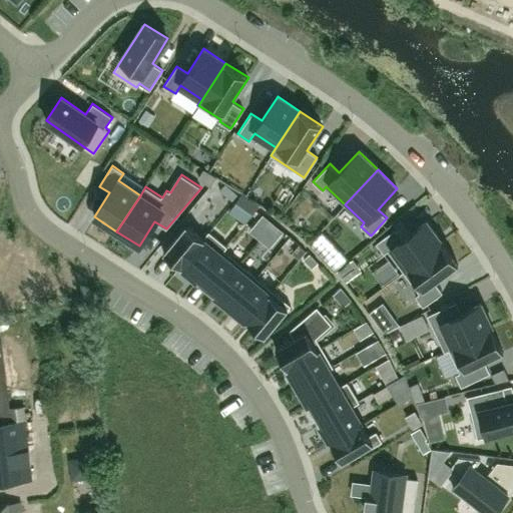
[(272,224),(267,219),(260,227),(266,232),(272,224)]
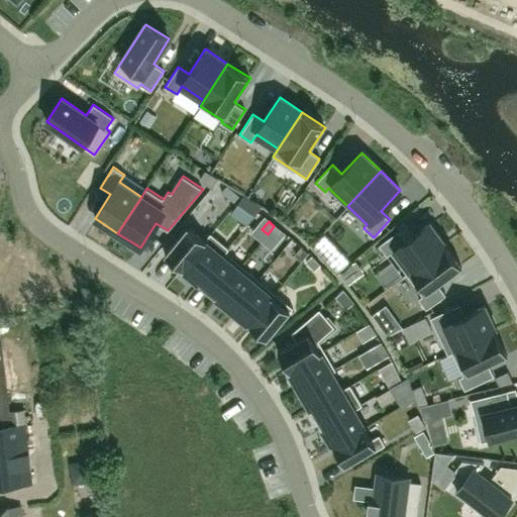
[(399,230),(380,244),(387,254),(391,252),(406,273),(445,244),(430,223),(406,240),(399,230)]
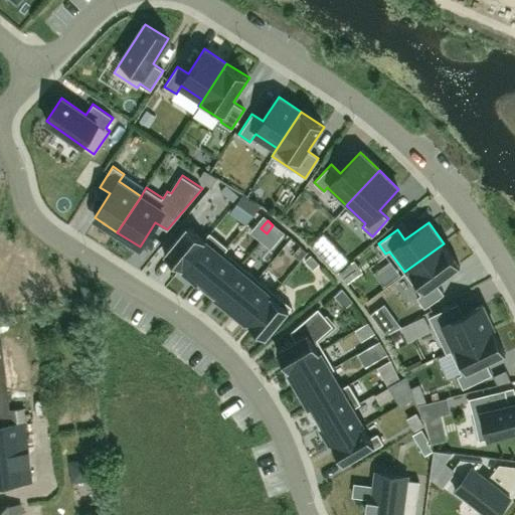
[(273,225),(267,233),(273,238),(279,230),(273,225)]
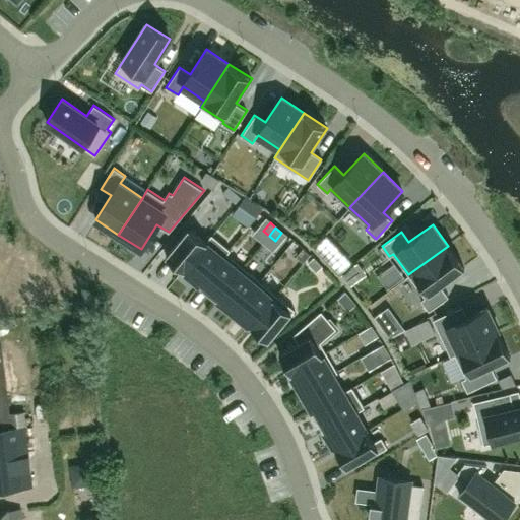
[(188,229),(166,256),(184,271),(213,236),(211,235),(205,242),(188,229)]
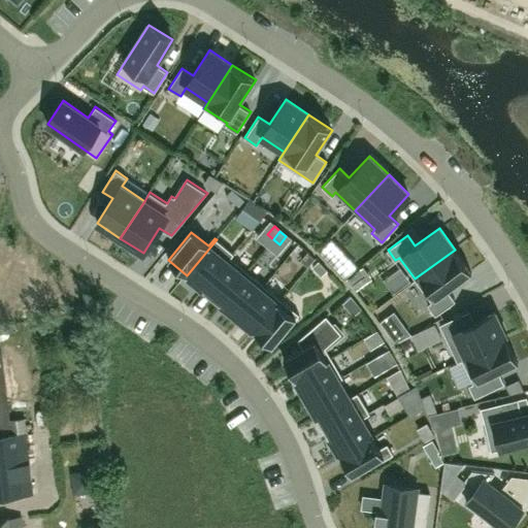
[(217,239),(187,275),(203,289),(233,253),(217,239)]
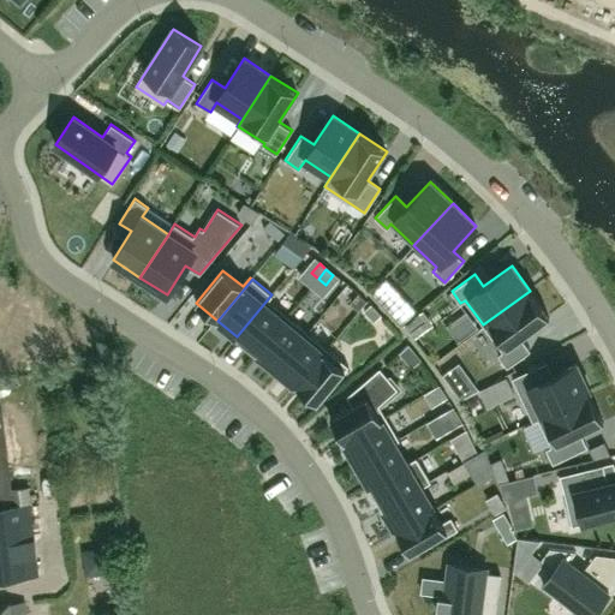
[(530,291),(483,324),(502,351),(497,354),(507,368),(531,350),(521,338),(549,317),(530,291)]
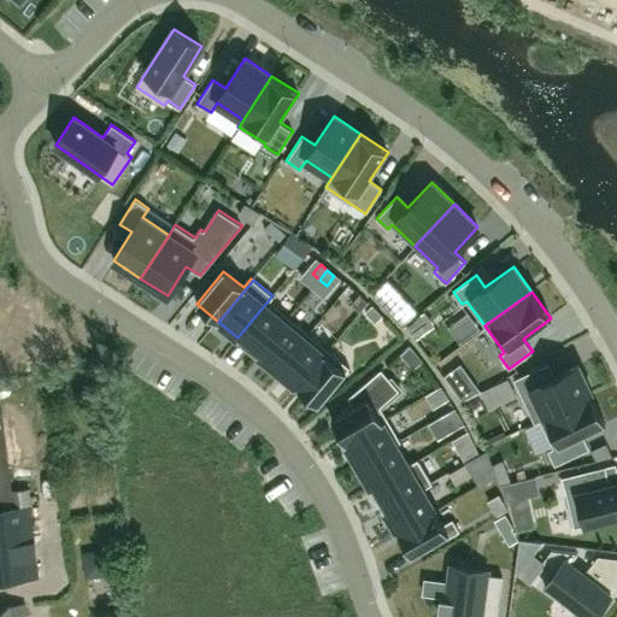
[(238,338),(257,354),(288,317),(269,301),(272,297),(272,295),(238,338)]
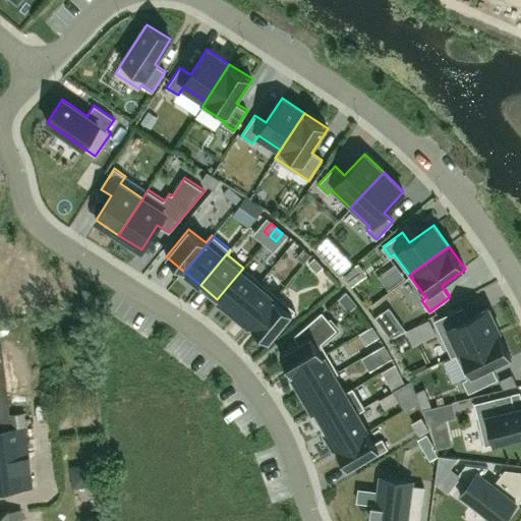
[(303,252),(296,261),(302,265),(309,257),(303,252)]
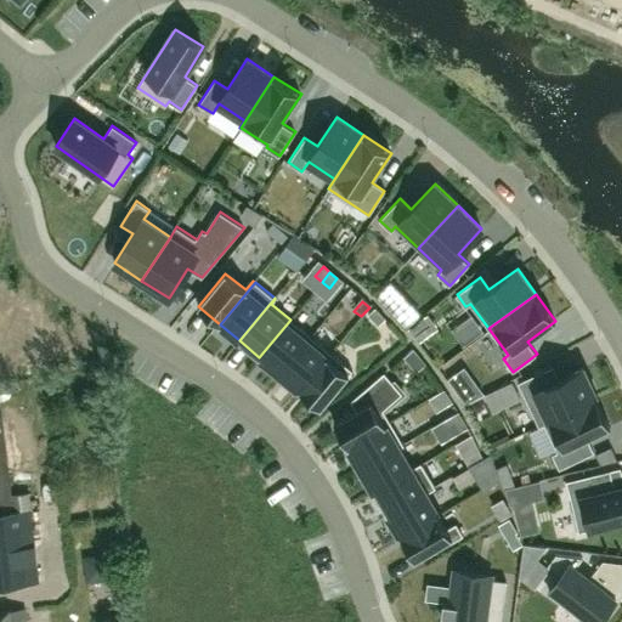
[(290,320),(259,357),(280,374),(311,335),(290,320)]
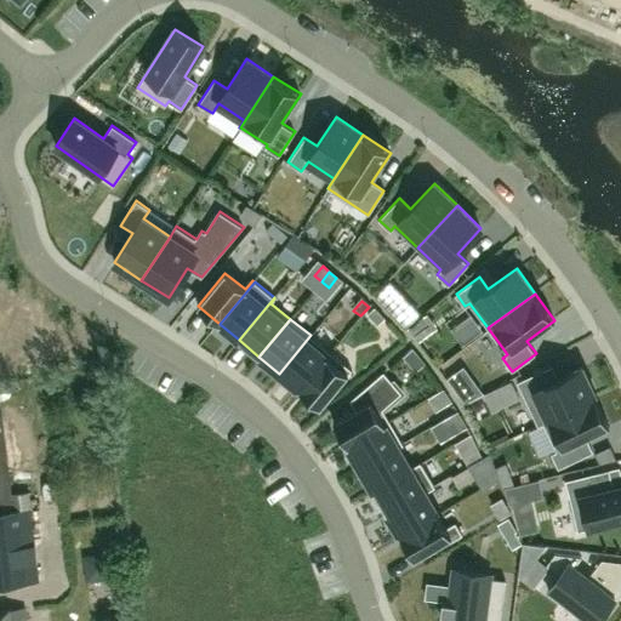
[(311,335),(279,374),(298,389),(330,352),(311,335)]
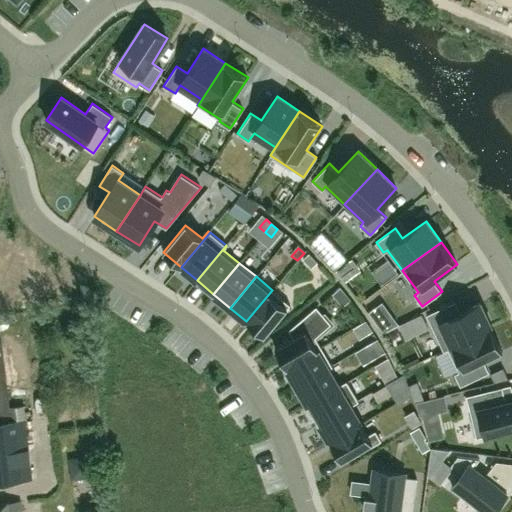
[(272,290),(246,321),(264,336),(290,305),(272,290)]
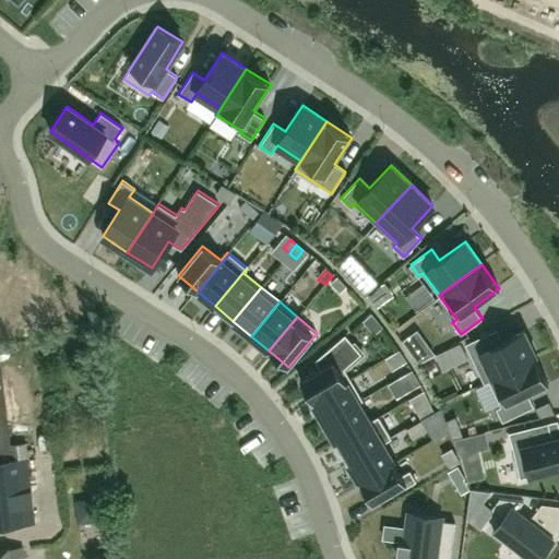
[(489,332),(465,343),(484,381),(488,379),(536,356),(524,331),(502,341),(496,344),(489,332)]
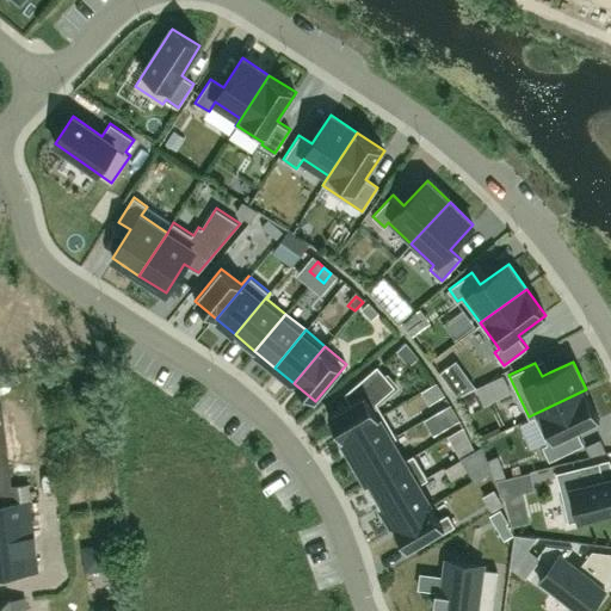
[(350,402),(328,415),(341,438),(383,414),(376,401),(395,386),(377,365),(345,394),(350,402)]
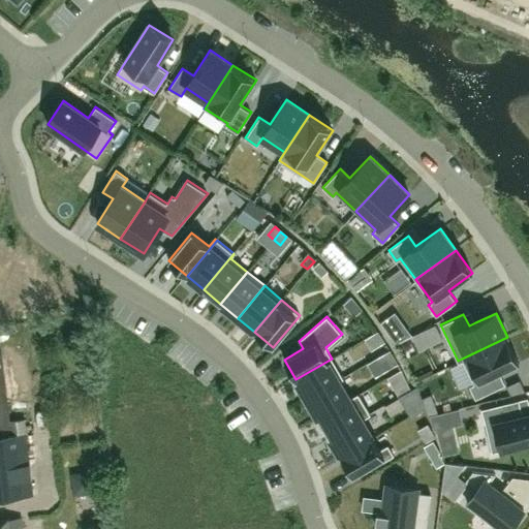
[(371,325),(362,331),(366,338),(375,333),(371,325)]
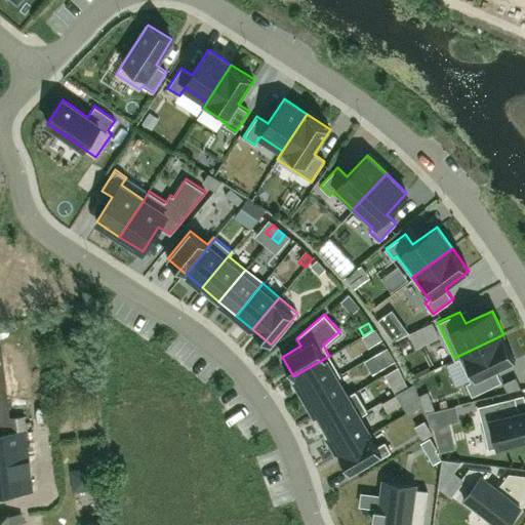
[(363,335),(367,341),(376,336),(372,330),(363,335)]
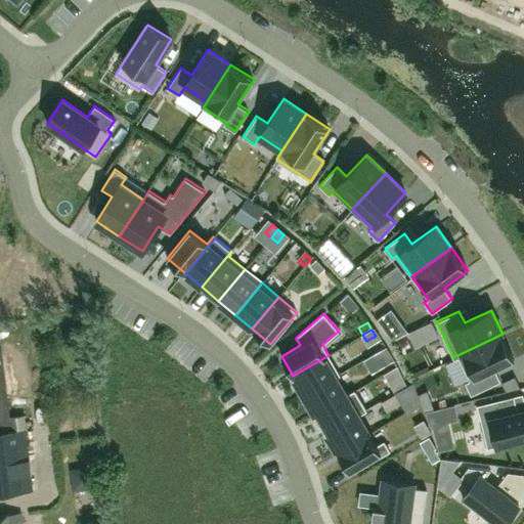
[(503,334),(457,355),(470,380),(465,382),(471,395),(493,384),(487,373),(494,368),(514,359),(503,334)]
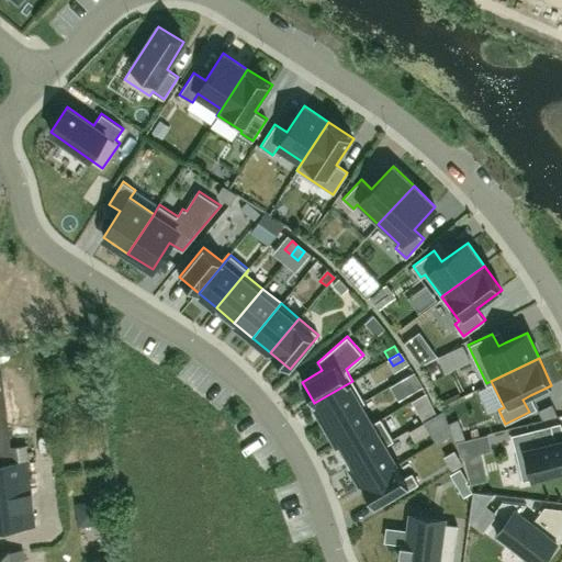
[(414,373),(402,380),(409,392),(422,384),(414,373)]
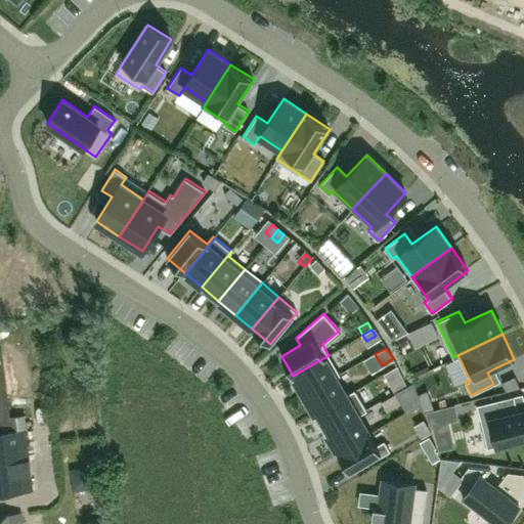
[(25,416),(10,417),(2,349),(0,349),(0,493),(34,489),(25,416)]
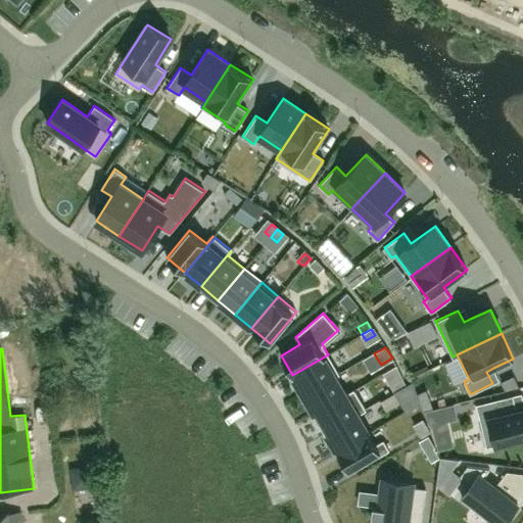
[(328,354),(292,375),(303,394),(339,373),(328,354)]
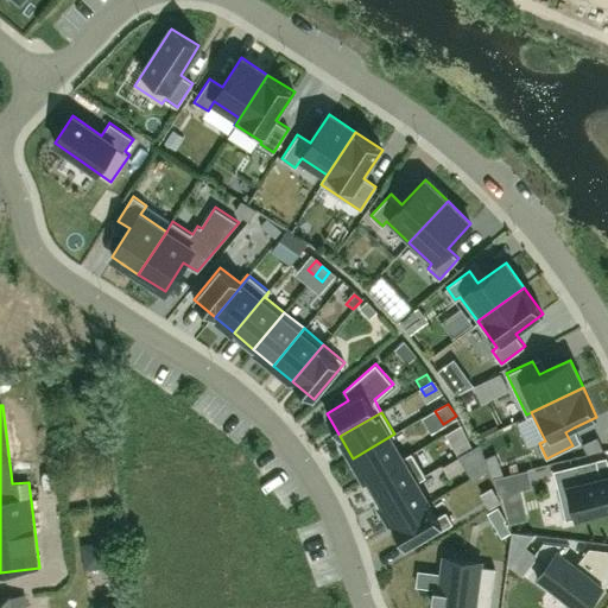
[(394,434),(353,458),(366,480),(412,453),(411,451),(401,457),(390,437),(394,435),(394,434)]
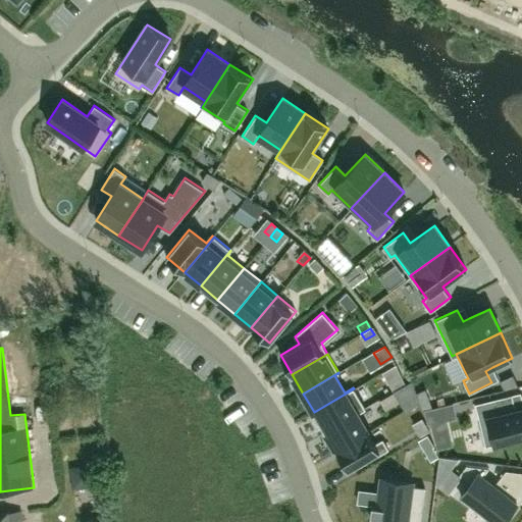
[(399,402),(414,393),(411,382),(394,393),(399,402)]
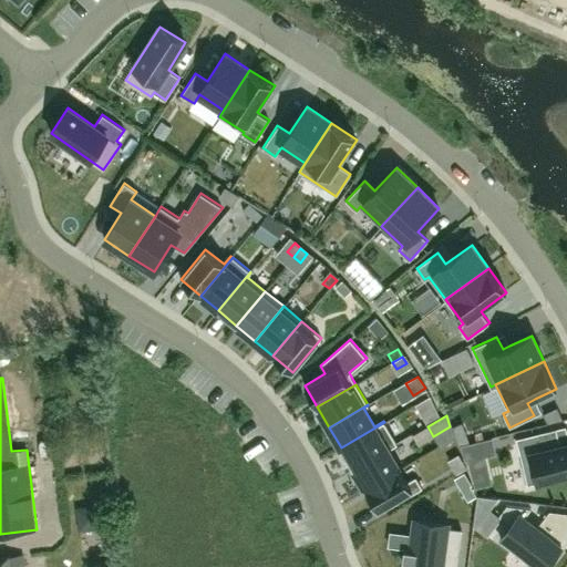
[(341,447),(353,468),(397,443),(384,422),(341,447)]
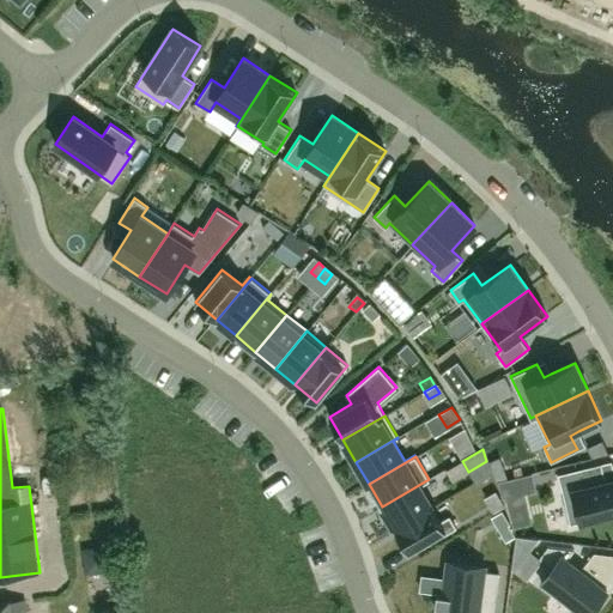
[(599,463),(556,474),(569,525),(612,513),(612,479),(604,481),(599,463)]
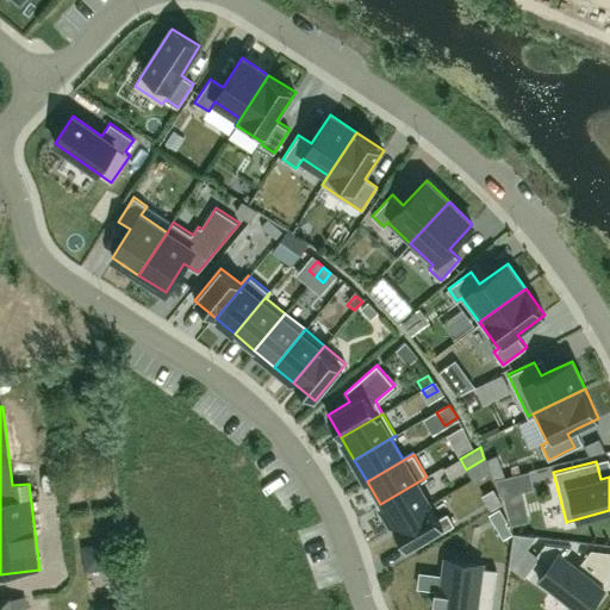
[(427,477),(380,504),(393,526),(430,504),(417,484),(427,478),(427,477)]
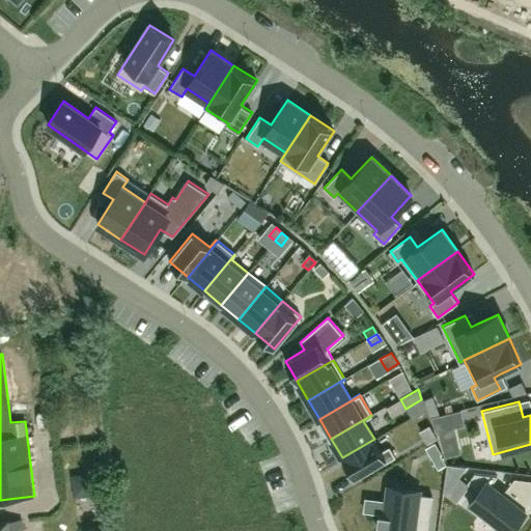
[(421,434),(427,444),(436,439),(429,428),(421,434)]
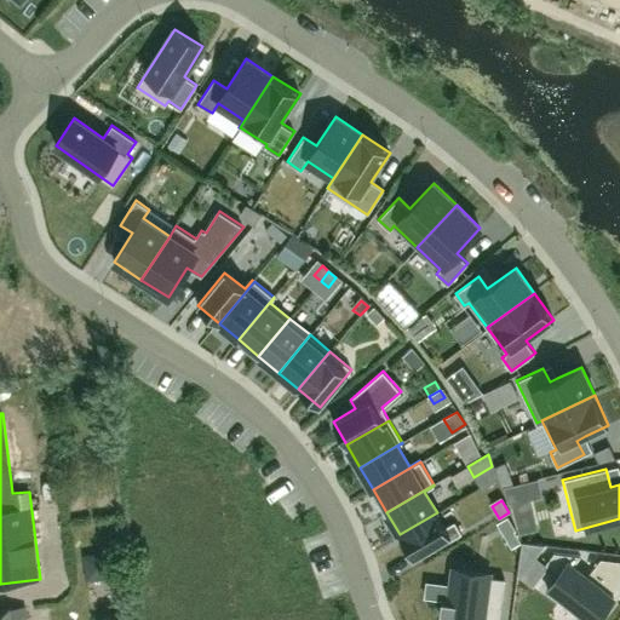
[(437,512),(400,534),(413,558),(449,538),(451,539),(461,533),(454,521),(445,527),(437,512)]
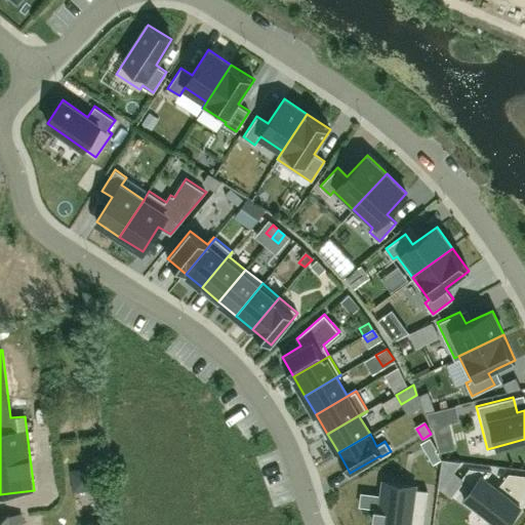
[(428,454),(436,449),(437,448),(430,437),(420,442),(428,454)]
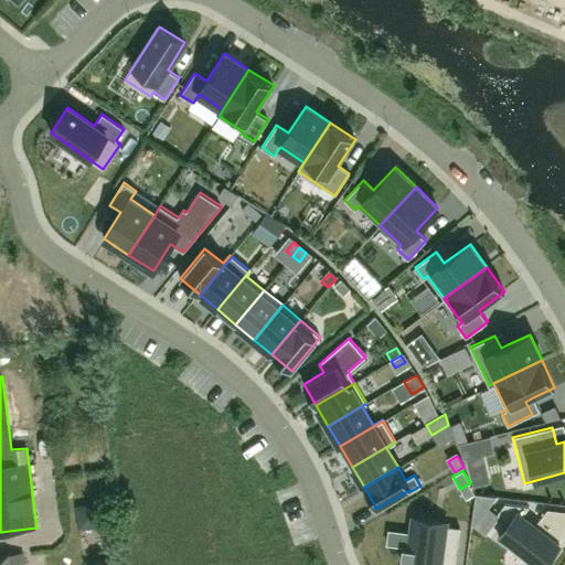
[(476,494),(471,524),(475,526),(480,531),(496,510),(490,505),(497,497),(476,494)]
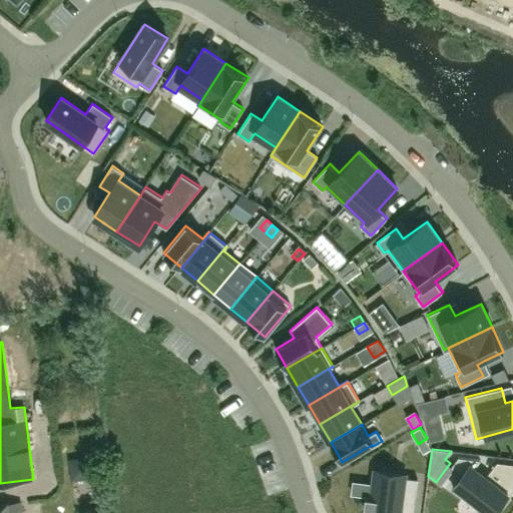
[(74,453),(73,472),(92,473),(93,453),(74,453)]
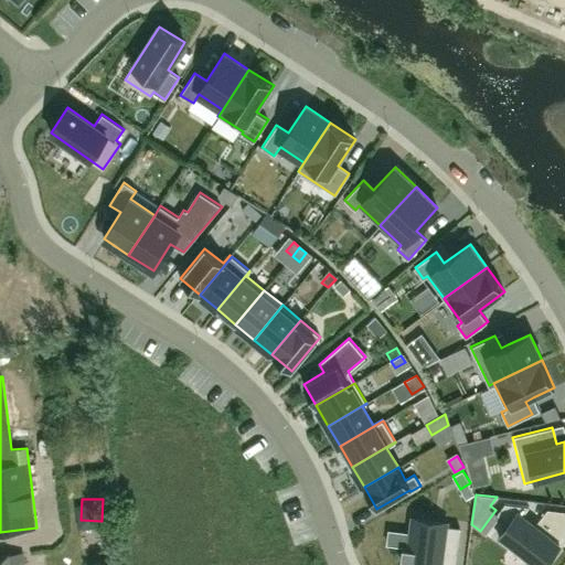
[(509,522),(499,536),(535,564),(536,564),(535,564),(543,564),(547,560),(560,545),(556,543),(534,526),(522,516),(529,507),(504,503),(498,512),(501,514),(500,515),(509,522)]
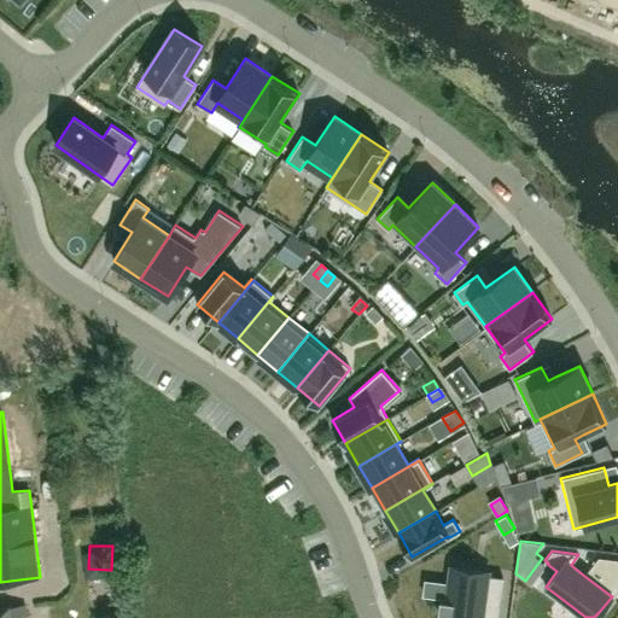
[(441,599),(438,613),(444,614),(443,617),(497,617),(499,607),(503,577),(489,575),(489,572),(450,567),(447,600),(441,599)]
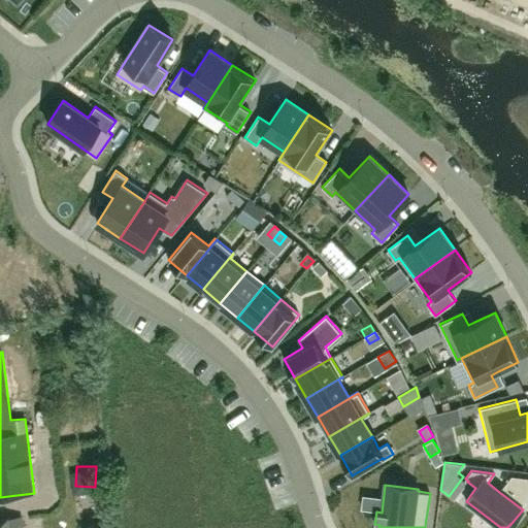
[(0,519),(0,527),(23,527),(22,516),(0,519)]
